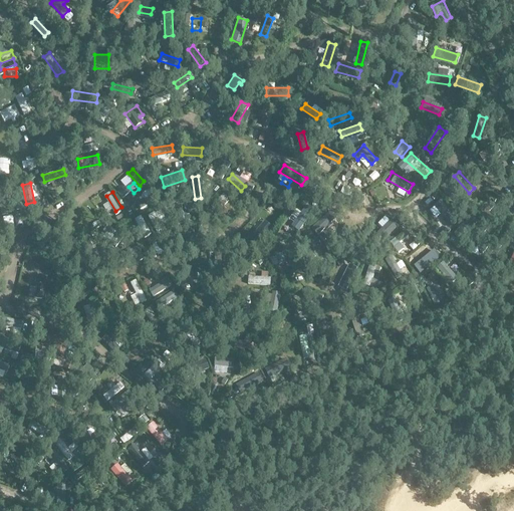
[(228,196),(223,192),(211,205),(215,209),(228,196)]
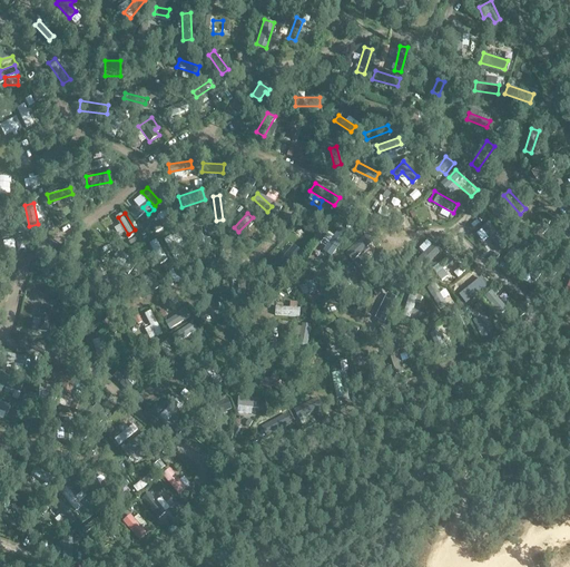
[(505,244),(487,218),(480,223),(499,248),(505,244)]
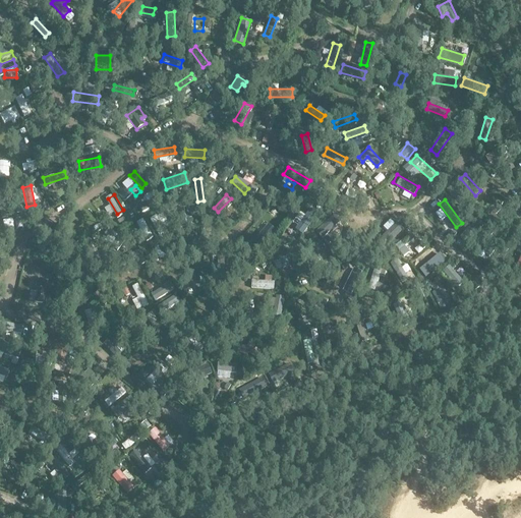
[(493,223),(499,216),(493,211),(497,205),(491,200),(481,212),(493,223)]
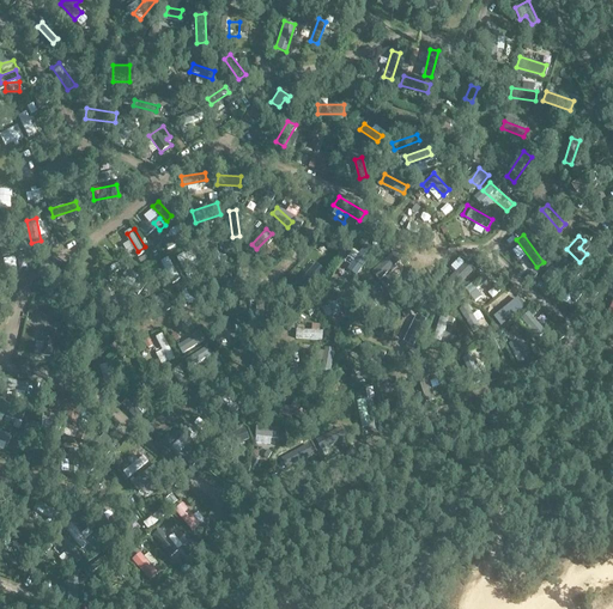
[(204,243),(206,267),(216,266),(213,242),(204,243)]
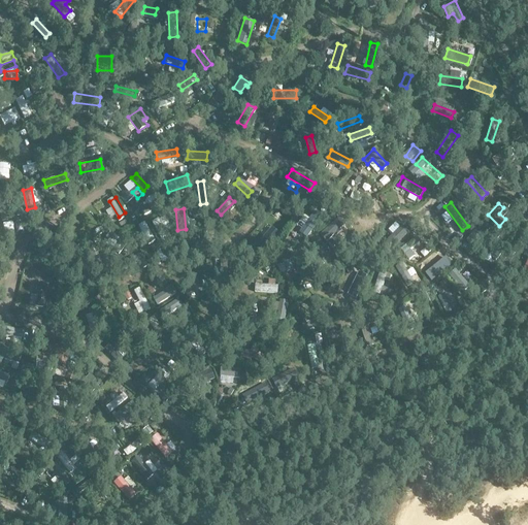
[(152,209),(143,215),(149,222),(156,218),(152,209)]
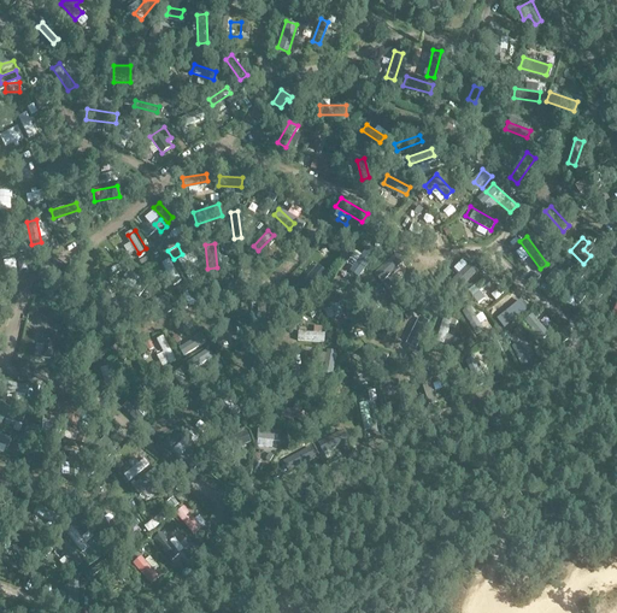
[(401,259),(394,252),(372,273),(378,281),(401,259)]
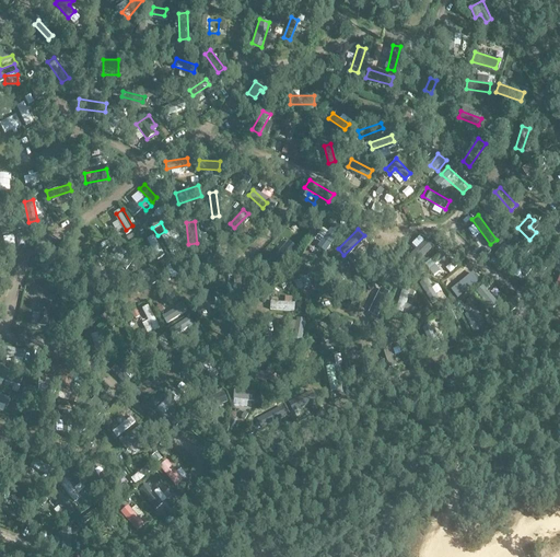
[(413,266),(434,245),(427,238),(406,258),(413,266)]
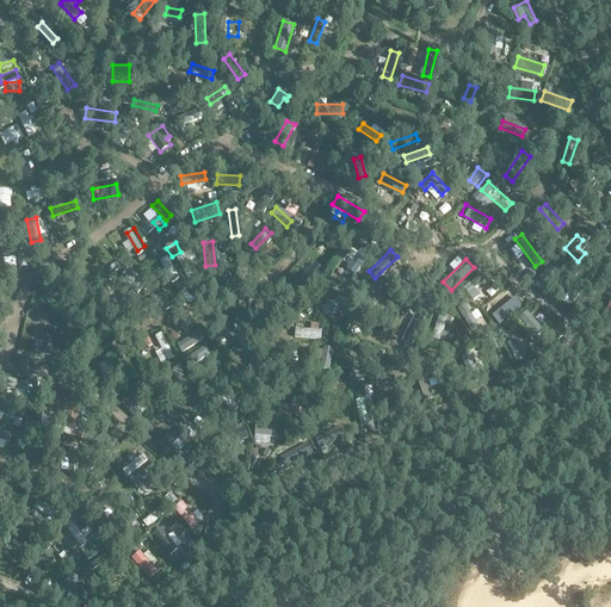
[(187,262),(180,266),(190,283),(197,279),(187,262)]
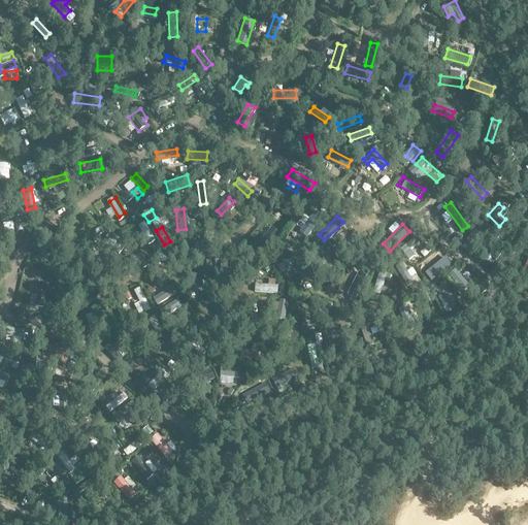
[(152,252),(159,248),(147,229),(140,232),(152,252)]
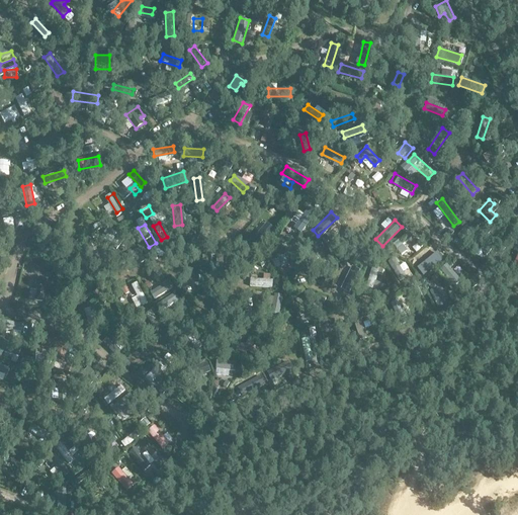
[(117,248),(120,244),(108,234),(105,238),(117,248)]
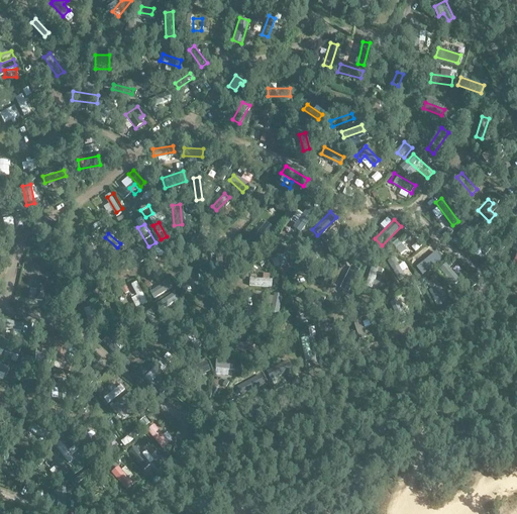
[(79,244),(66,235),(60,243),(73,252),(79,244)]
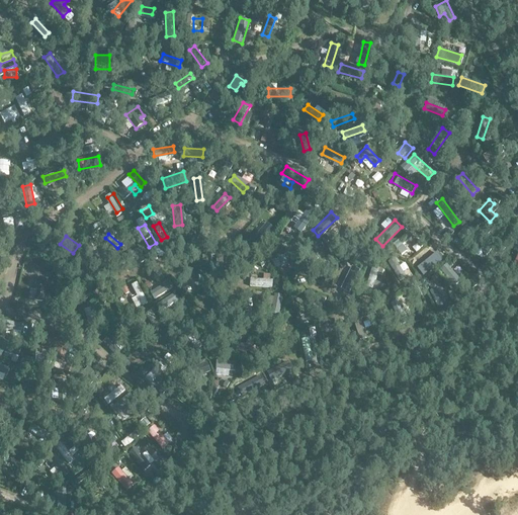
[(347,246),(349,252),(365,246),(363,240),(347,246)]
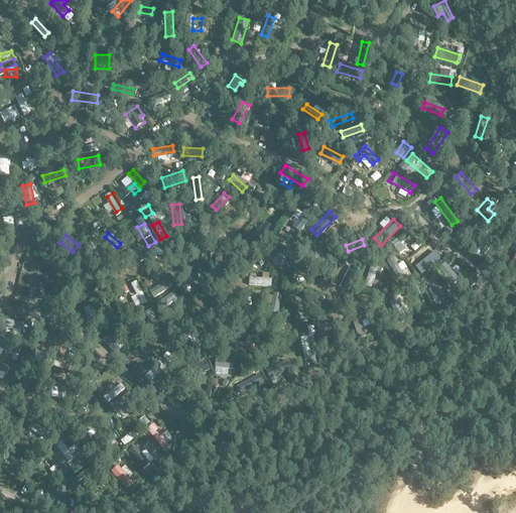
[(300,244),(310,259),(315,256),(305,240),(300,244)]
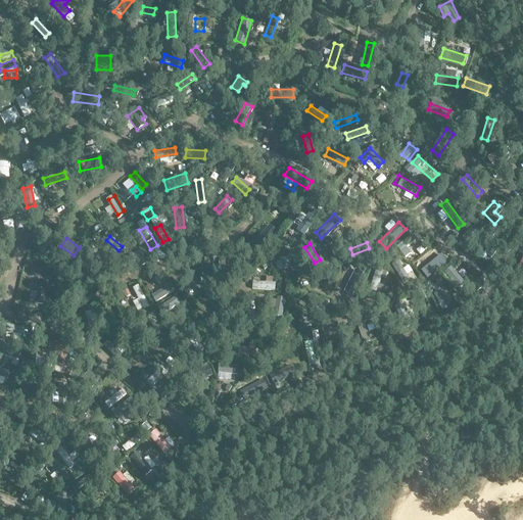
[(291,265),(287,249),(272,253),(274,260),(281,257),(283,268),(291,265)]
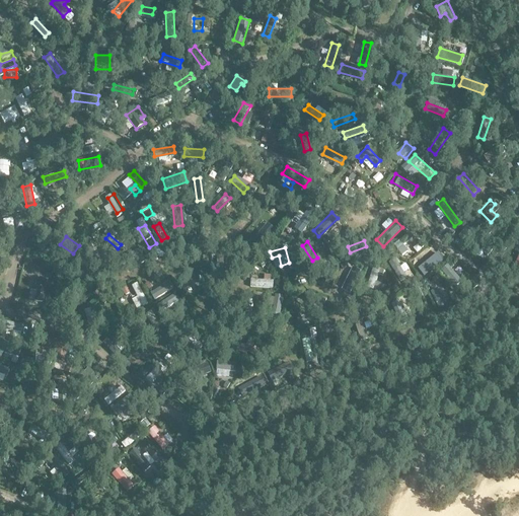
[(518,247),(510,266),(518,270),(518,247)]
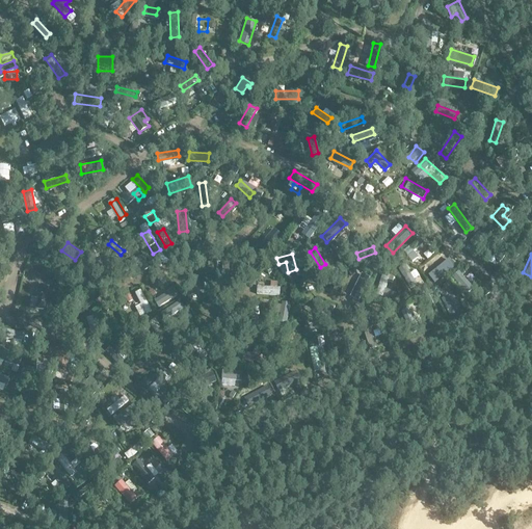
[(100,257),(92,260),(101,281),(107,279),(100,257)]
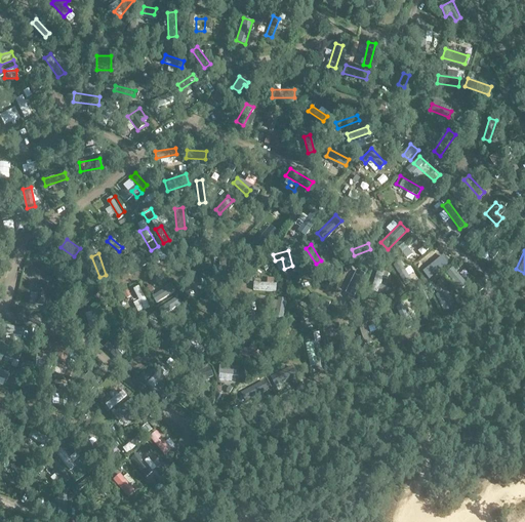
[(427,271),(431,276),(447,262),(444,256),(427,271)]
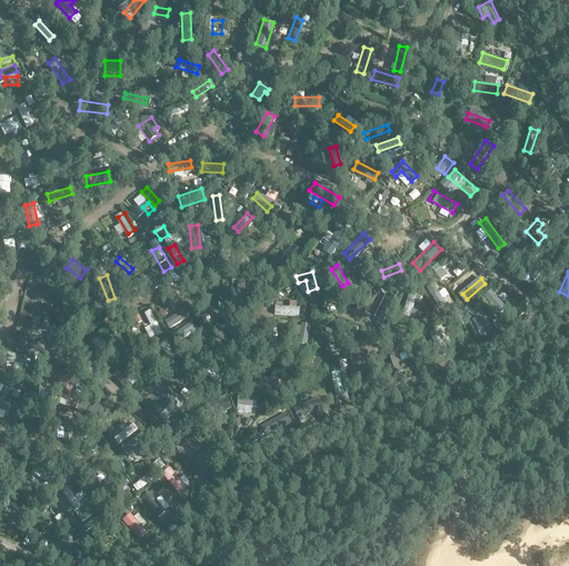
[(427,286),(439,307),(447,303),(433,281),(427,286)]
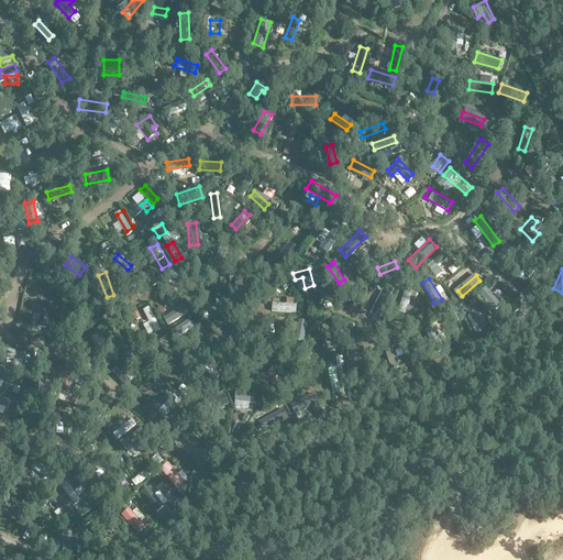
[(407,280),(398,309),(405,311),(415,282),(407,280)]
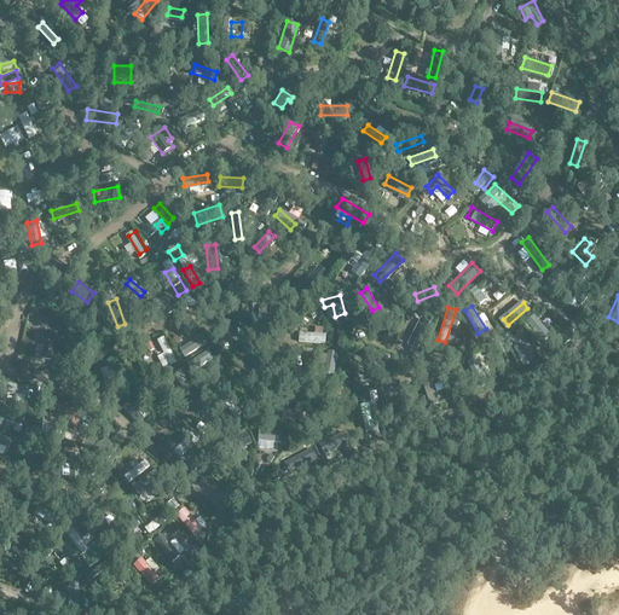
[(525,318),(542,338),(549,332),(533,312),(525,318)]
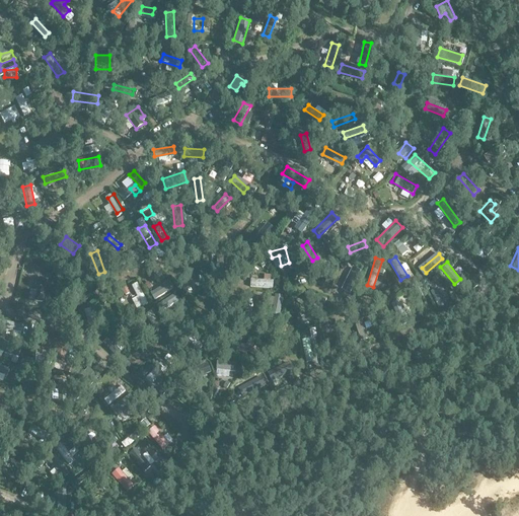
[(80,266),(86,285),(94,282),(87,263),(80,266)]
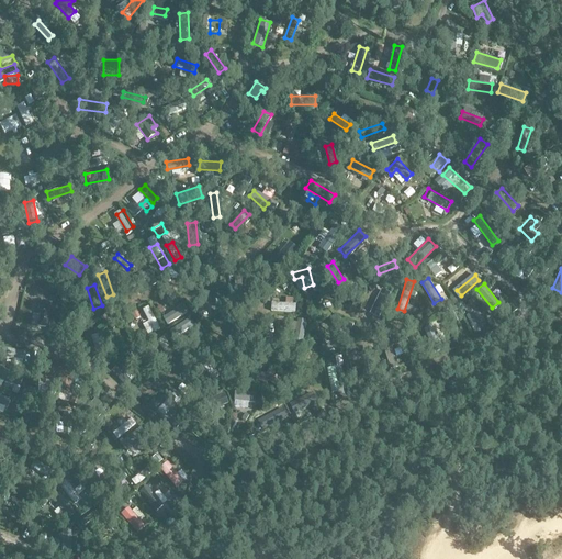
[(199,306),(215,305),(213,286),(197,288),(199,306)]
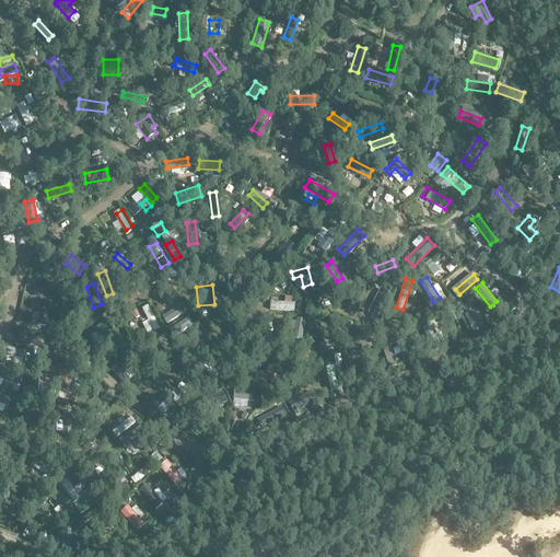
[(383,288),(372,308),(378,311),(389,291),(383,288)]
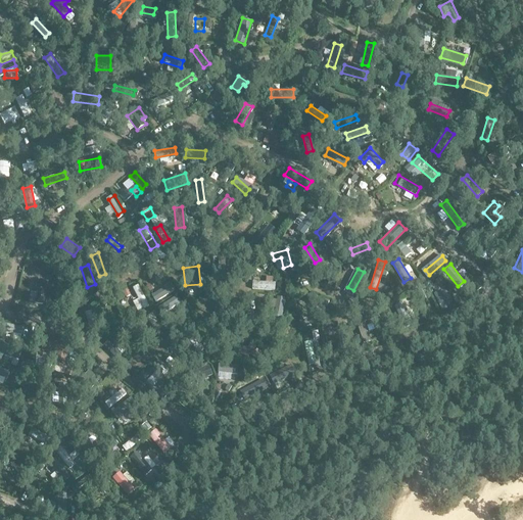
[(44,304),(48,280),(40,279),(35,302),(44,304)]
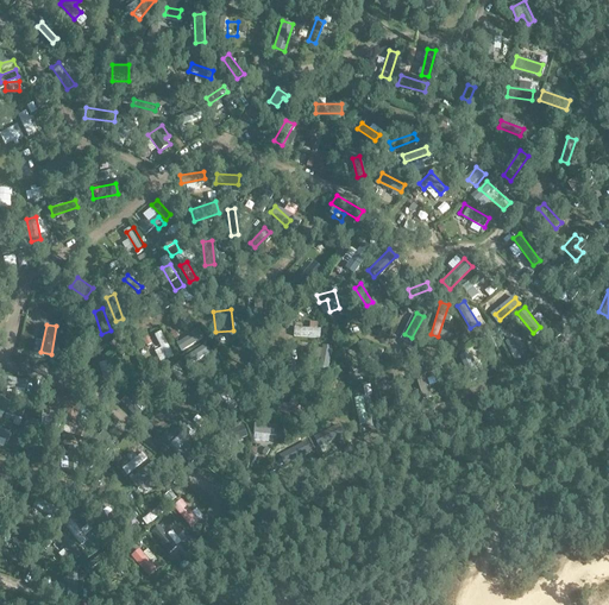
[(319,327),(293,326),(293,334),(319,335),(319,327)]
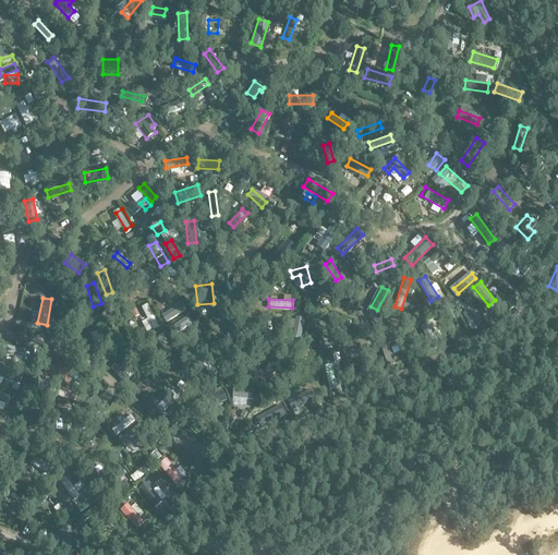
[(184,309),(180,303),(160,316),(164,322),(184,309)]
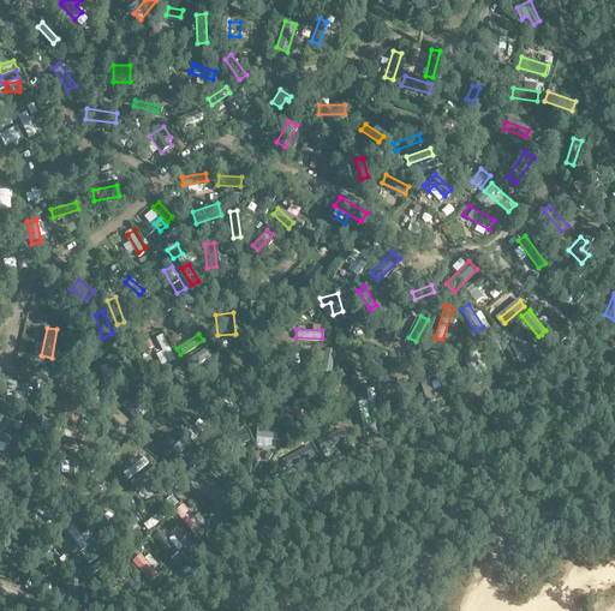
[(509,342),(519,361),(527,358),(518,339),(509,342)]
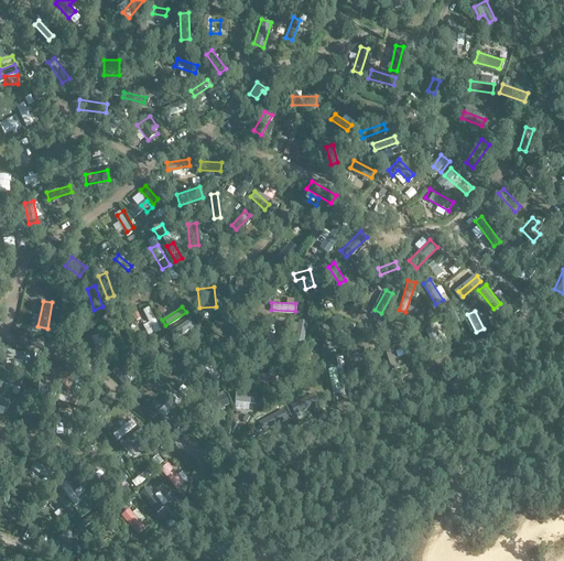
[(155,331),(161,327),(152,312),(147,316),(155,331)]
